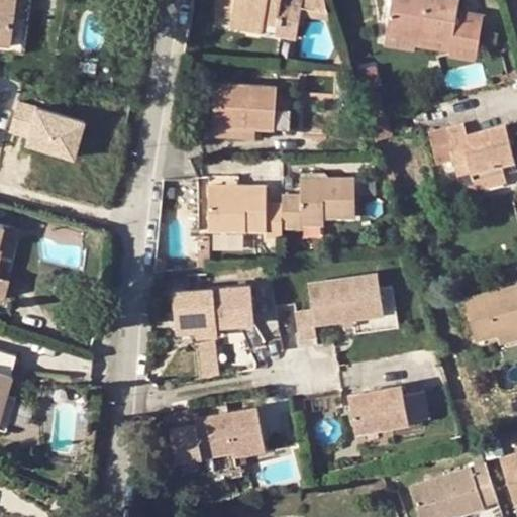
[(29,0),(0,0),(0,43),(24,47),(29,0)]
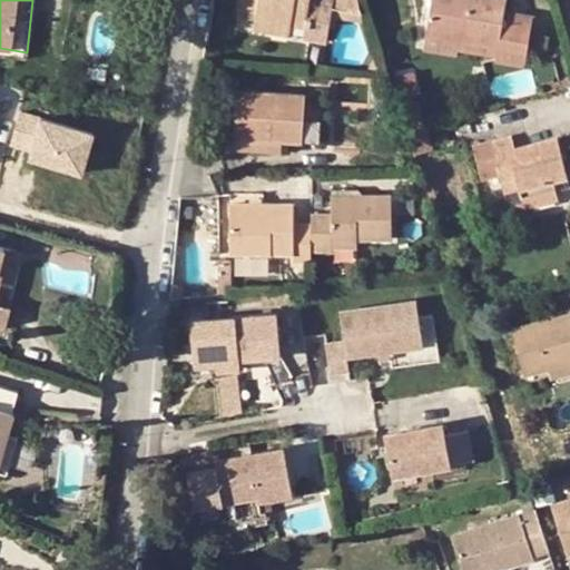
[(332,13),(333,0),(239,0),(238,8),(255,10),(254,18),(292,25),(293,16),(306,19),(305,27),(304,38),(326,41),(332,13)]
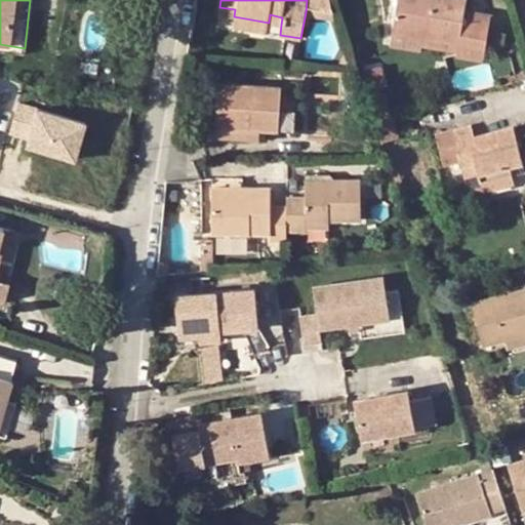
[(307,0),(306,12),(334,16),(330,0),(307,0)]
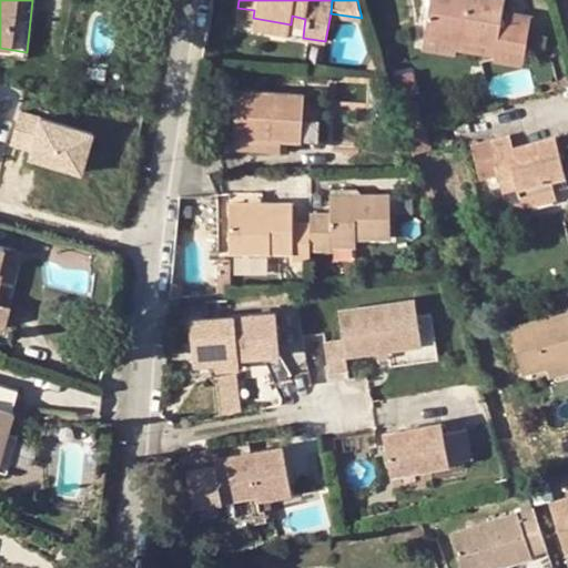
[(495,49),(494,54),(494,60),(524,66),(530,17),(501,12),(503,0),(429,0),(424,37),(495,49)]
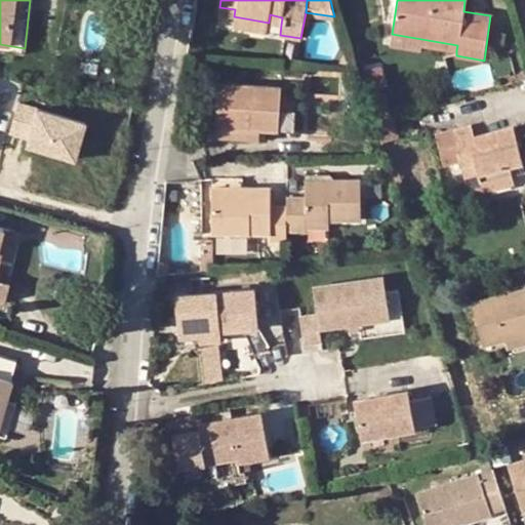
[(270,14),(269,23),(281,25),(282,17),(270,14)]
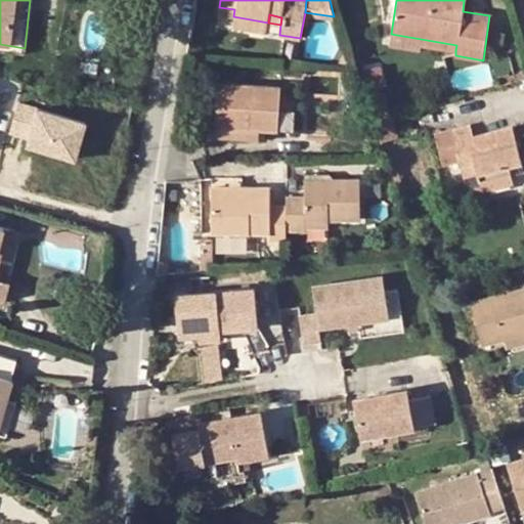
[(268,23),(233,16),(232,27),(267,31),(268,23)]
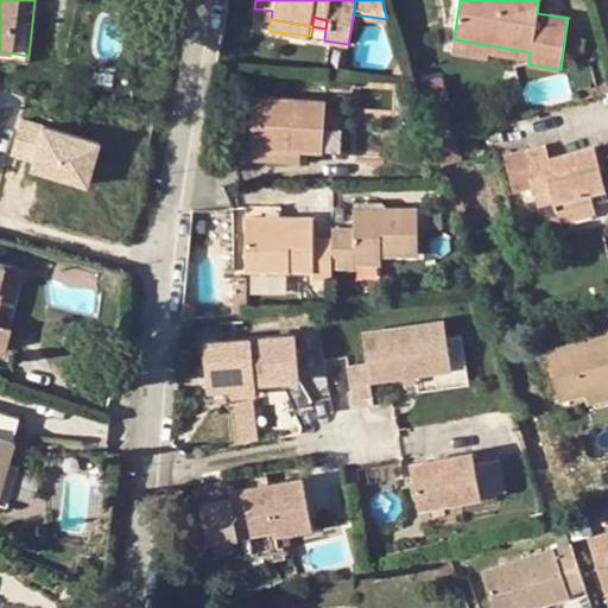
[(530,52),(454,39),(451,51),(488,58),(489,52),(529,58),(530,52)]
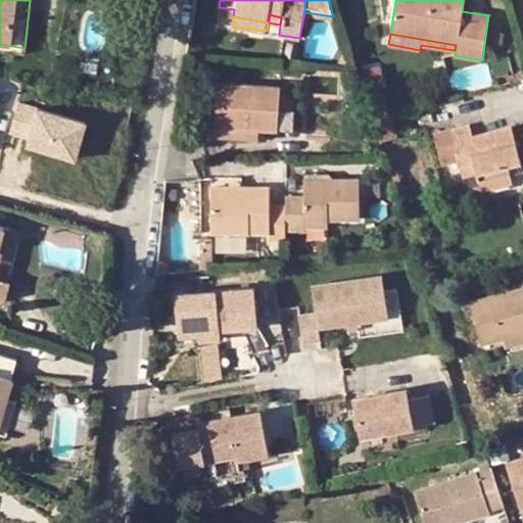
[(522,72),(492,81),(494,87),(522,78),(522,72)]
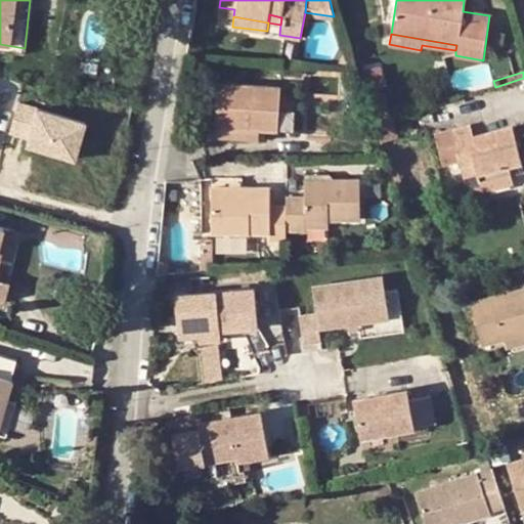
[(216,128),(259,129),(278,129),(280,99),(280,86),(218,84),(216,128)]
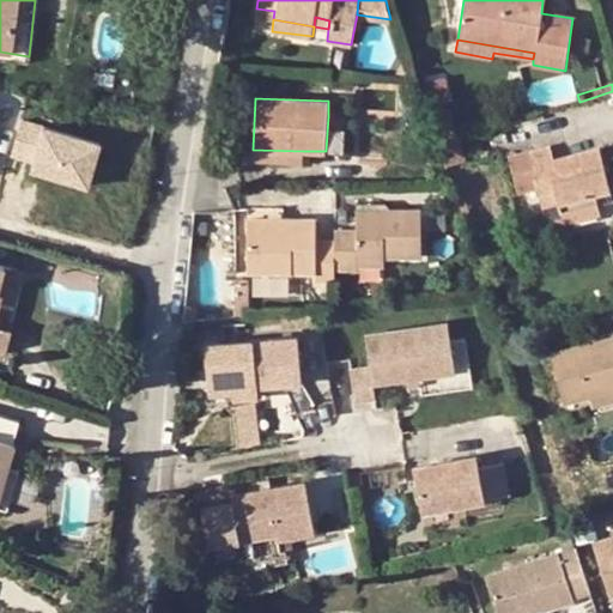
[(328,116),(326,151),(343,152),(344,116),(328,116)]
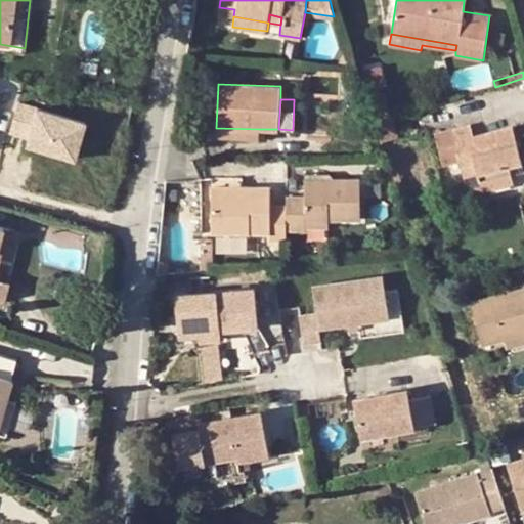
[(433,121),(428,104),(416,107),(421,124),(433,121)]
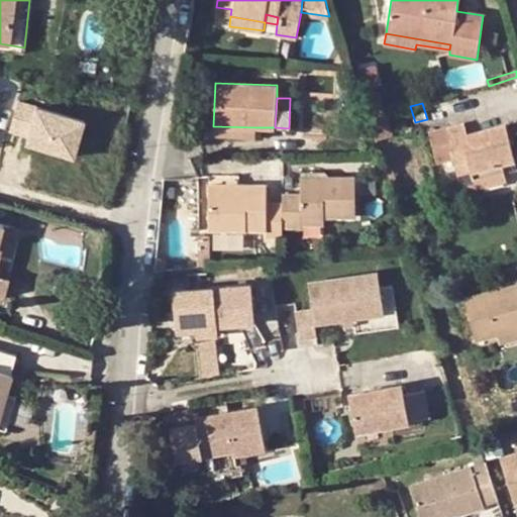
[(473,172),(478,189),(506,181),(502,163),(515,160),(505,124),(467,134),(463,122),(429,131),(438,163),(455,159),(459,175),(473,172)]
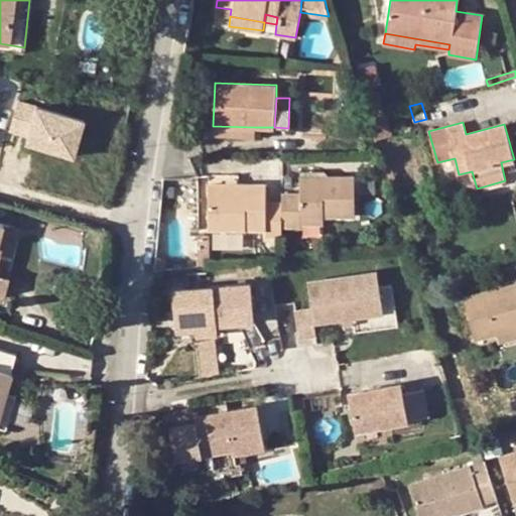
[(255,127),(213,126),(212,134),(255,136),(255,127)]
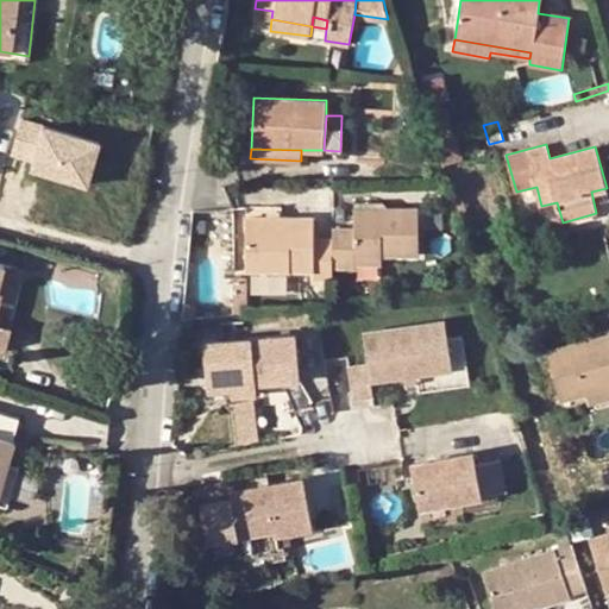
[(541,206),(546,226),(563,223),(557,202),(541,206)]
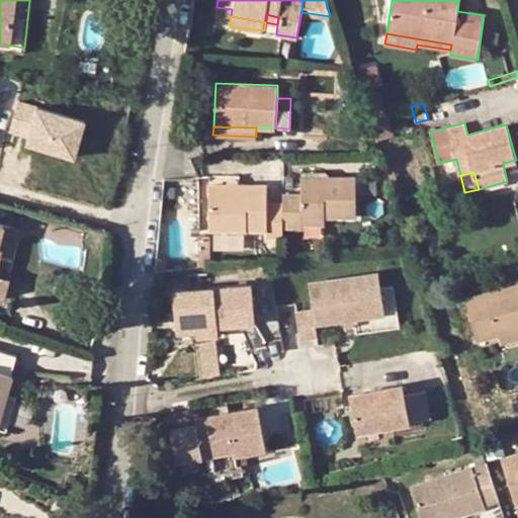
[(301,178),(301,194),(282,194),(282,204),(266,204),(266,185),(207,185),(208,229),(265,230),(264,237),(282,236),(282,228),(300,228),(300,224),(299,218),(326,217),(356,217),(355,176),(331,177),(301,178)]
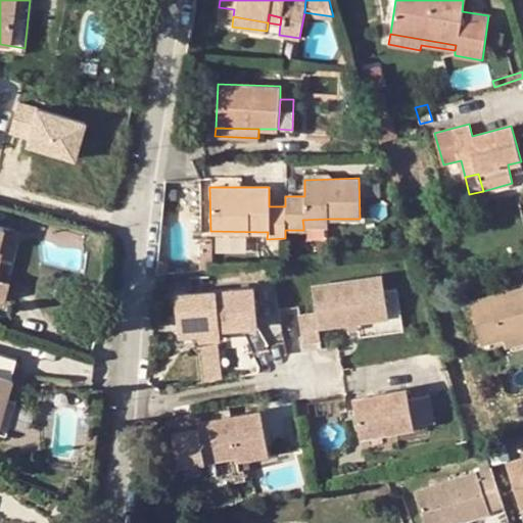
[(158,260),(157,274),(168,273),(167,268),(161,260),(158,260)]
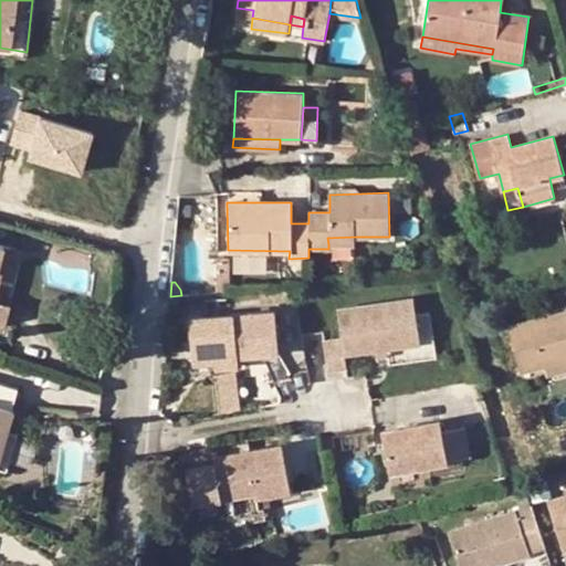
[(346,369),(345,363),(421,347),(411,296),(335,311),(341,339),(324,343),(329,373),(346,369)]
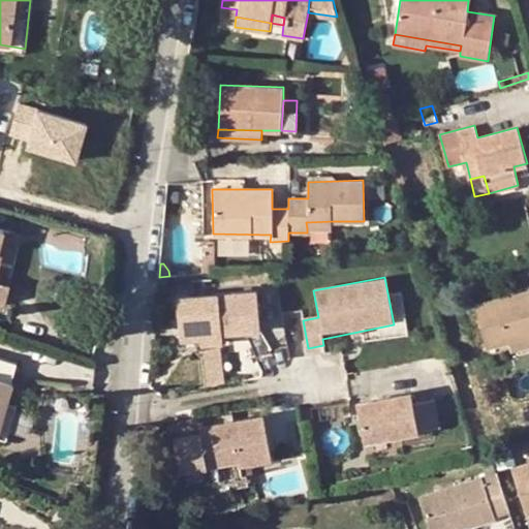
[(0,301),(6,303),(10,285),(0,282),(0,301)]
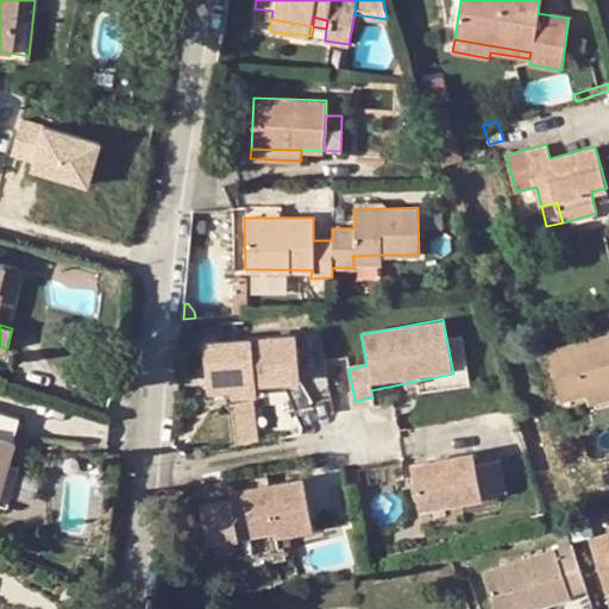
[(586,394),(608,387),(608,334),(548,351),(560,400),(586,394)]
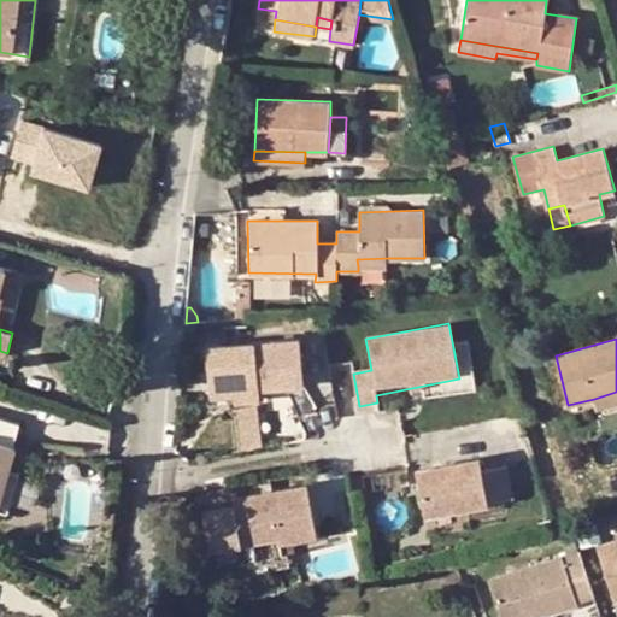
[(236,381),(236,394),(238,404),(259,401),(259,392),(305,388),(301,341),(207,350),(211,383),(236,381)]
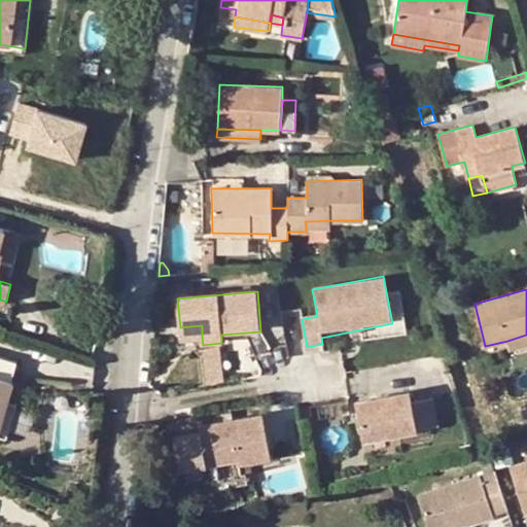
[(202,325),(180,327),(181,339),(202,337),(202,325)]
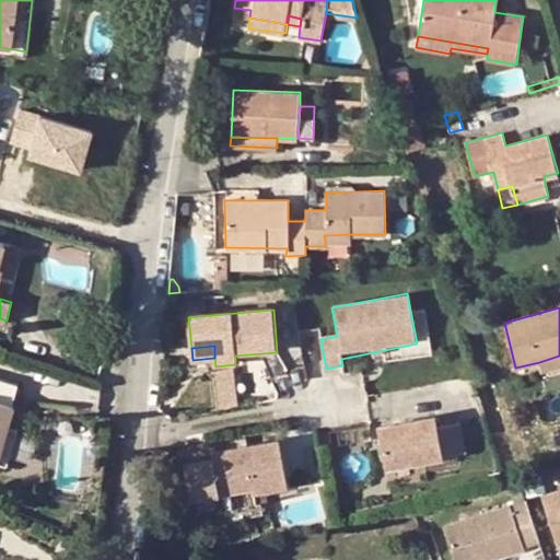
[(541,370),(559,364),(559,356),(539,362),(541,370)]
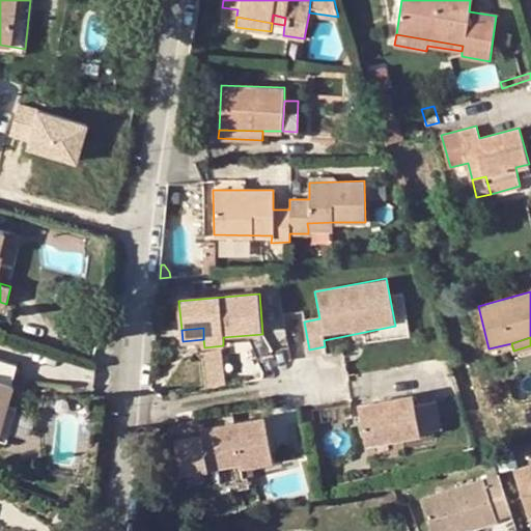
[(205,352),(207,380),(227,379),(224,350),(205,352)]
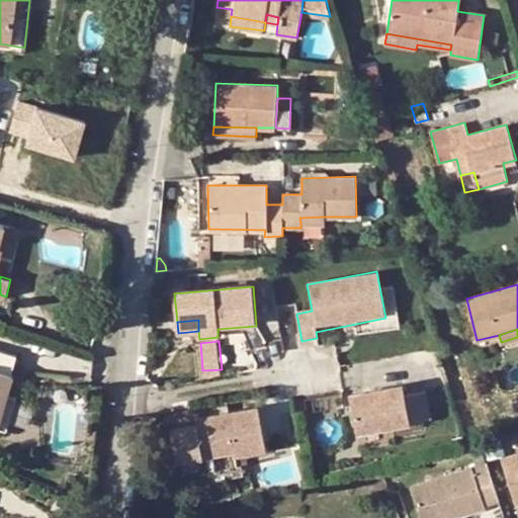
[(16,356),(0,351),(0,425),(8,395),(14,376),(11,375),(16,356)]
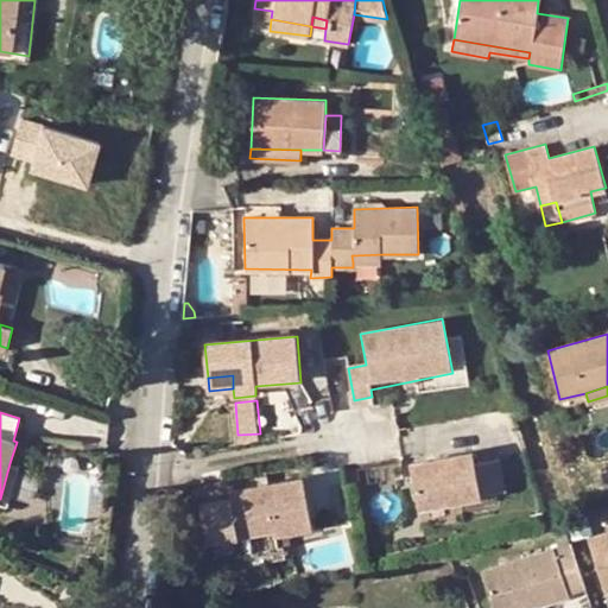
[(407,467),(415,513),(500,499),(494,466),(470,469),(469,457),(407,467)]
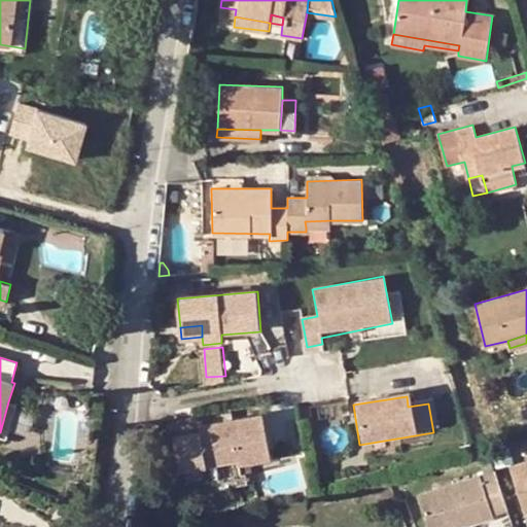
[(8,401),(0,432),(0,436),(7,438),(18,405),(8,401)]
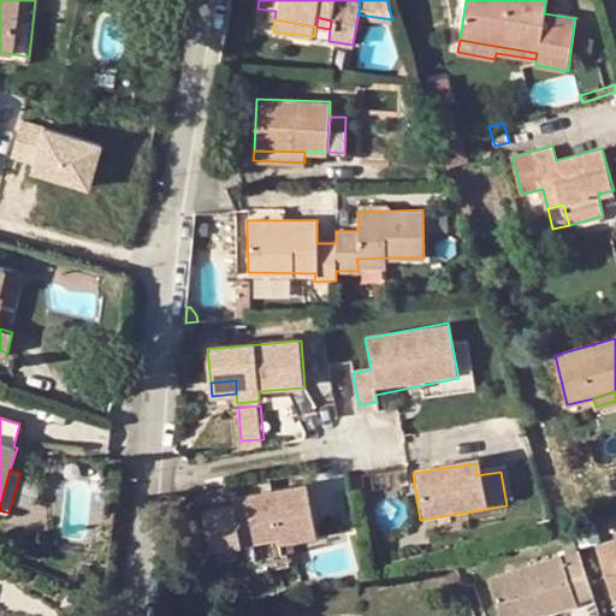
[(277,546),(314,539),(303,485),(227,502),(230,509),(199,516),(206,550),(237,542),(238,546),(276,539),(277,546)]
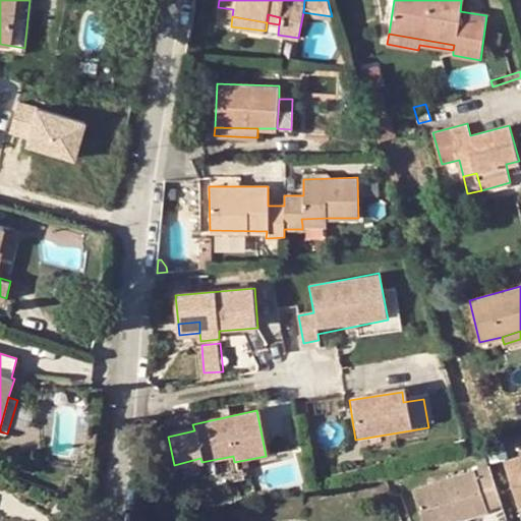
[(488,465),(482,446),(474,448),(481,468),(488,465)]
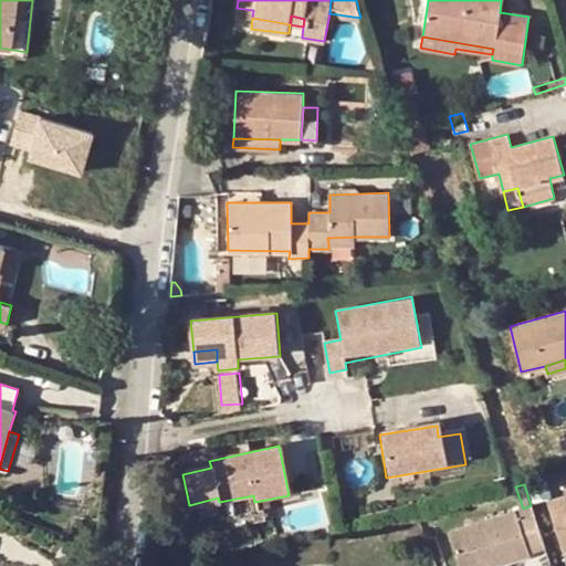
[(565,496),(549,502),(565,551),(565,549),(565,496)]
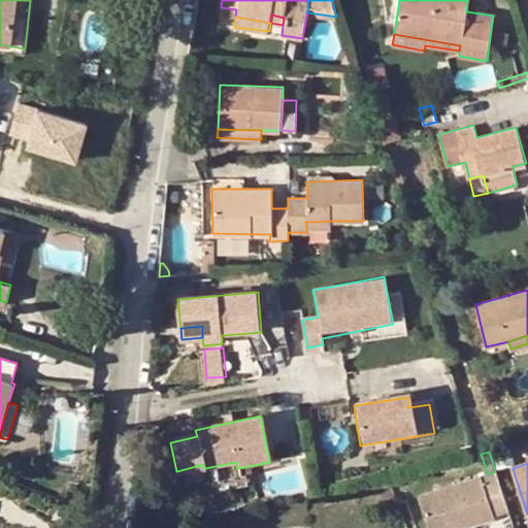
[(494,513),(508,508),(495,471),(488,474),(419,497),(428,527),(458,527),(494,516),(494,513)]
